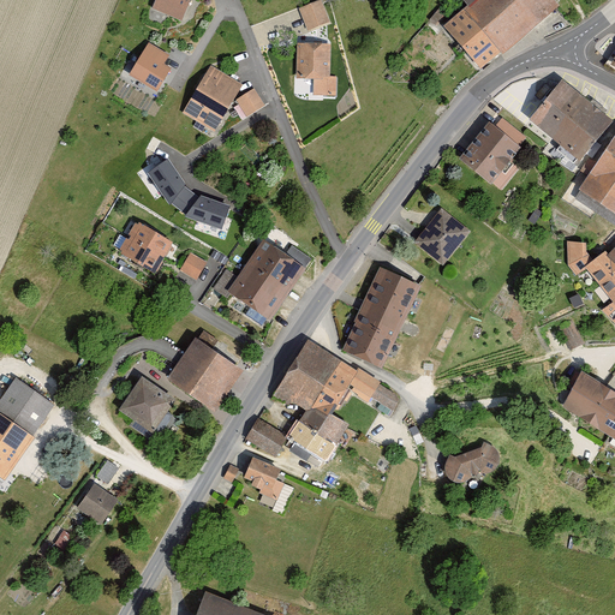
[(157,0),(155,9),(185,22),(193,0),(157,0)]
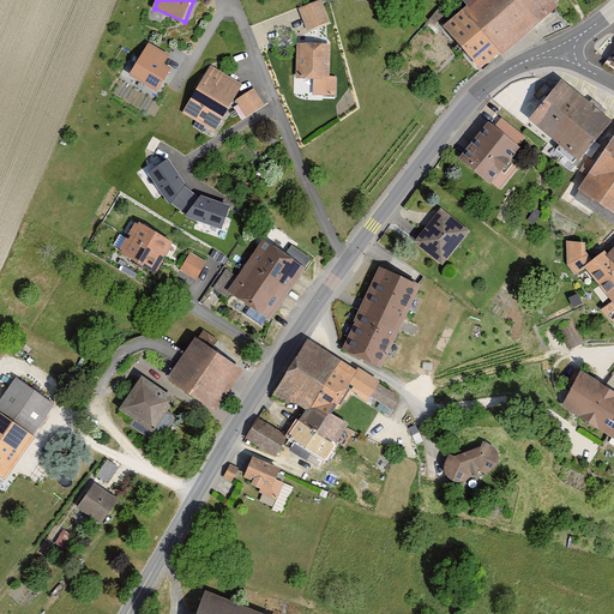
[(321,0),(299,8),(308,32),(331,24),(321,0)]
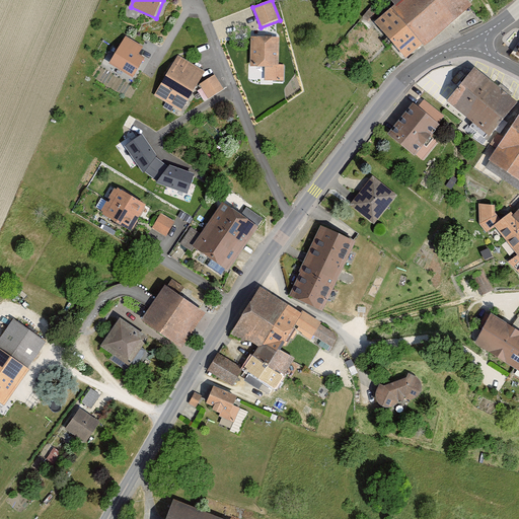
[(390,0),(397,6),(380,21),(410,56),(426,43),(428,44),(474,3),(471,0),(390,0)]
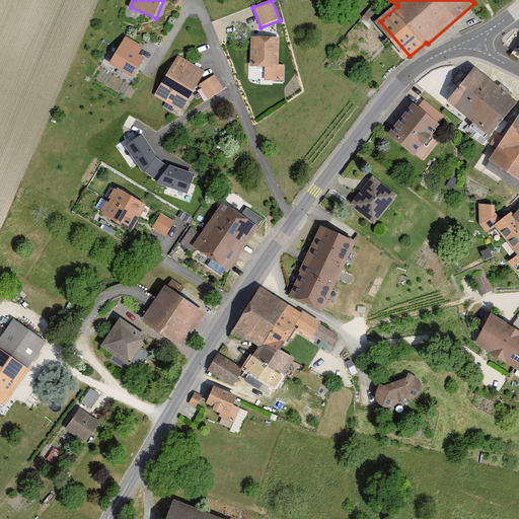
[(143,46),(126,35),(108,64),(133,78),(145,58),(139,54),(143,46)]
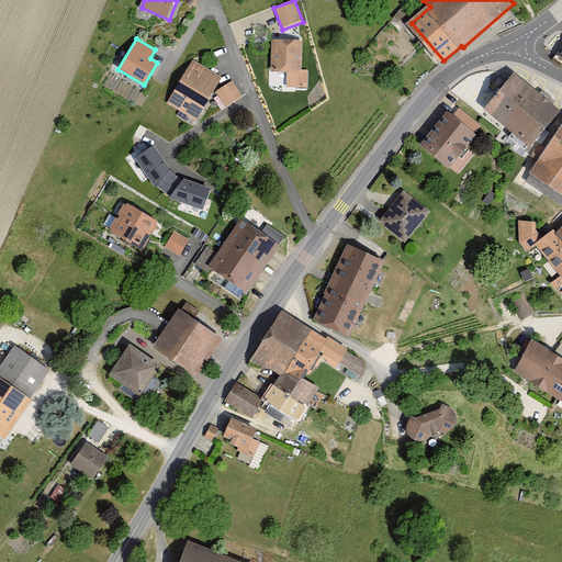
[(272,69),(295,70),(294,88),(307,88),(308,70),(304,70),(304,41),(273,40),(272,69)]
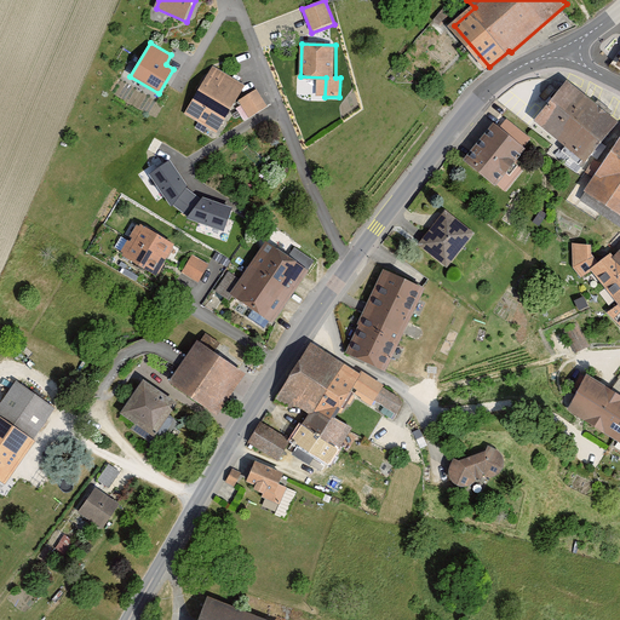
[(218,132),(245,86),(213,68),(187,114),(218,132)]
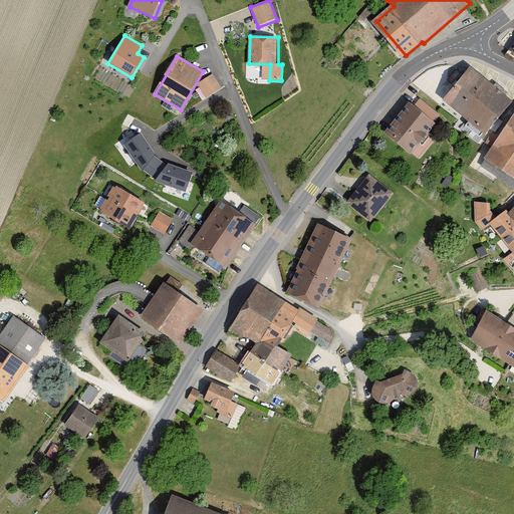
[(513,102),(470,67),(443,101),(487,137),(513,102)]
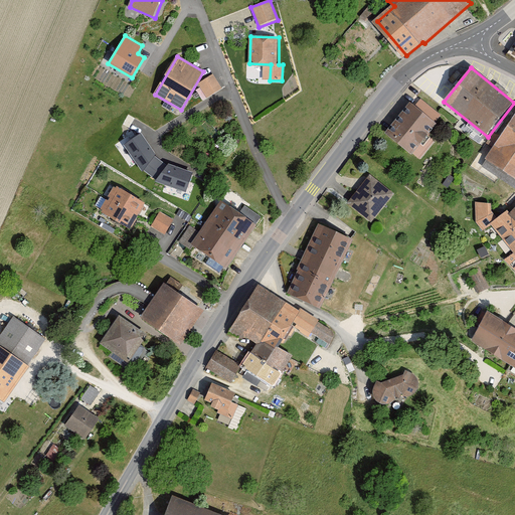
[(222,90),(214,74),(198,84),(207,100),(222,90)]
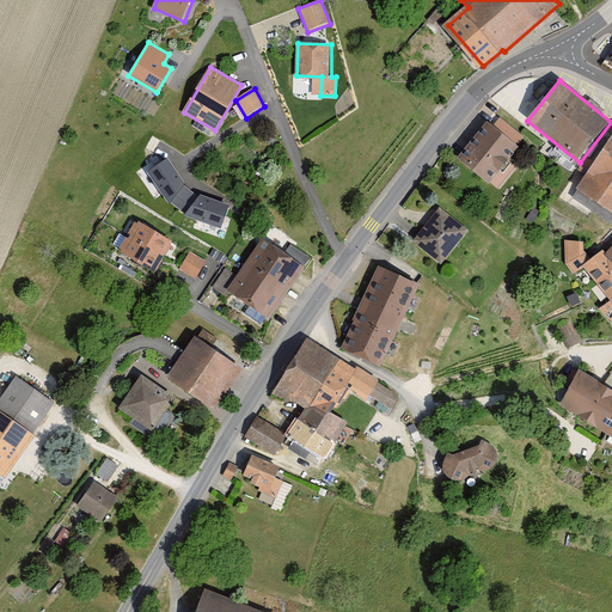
[(525,146),(489,121),(460,159),(496,185),(525,146)]
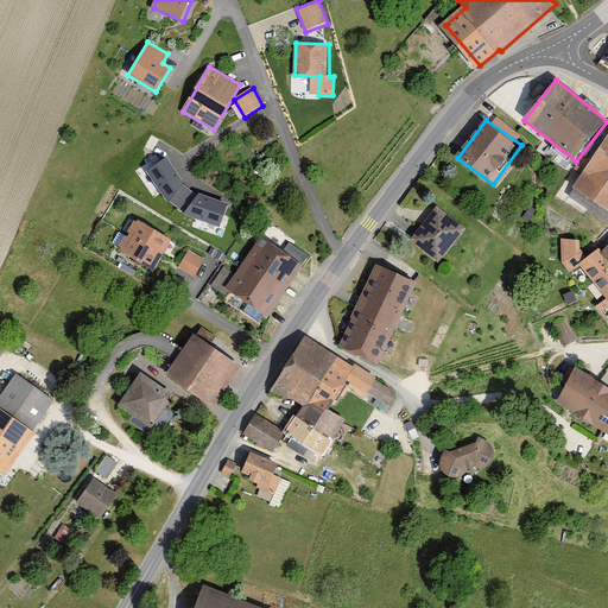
[(607,139),(578,187),(607,206),(607,139)]
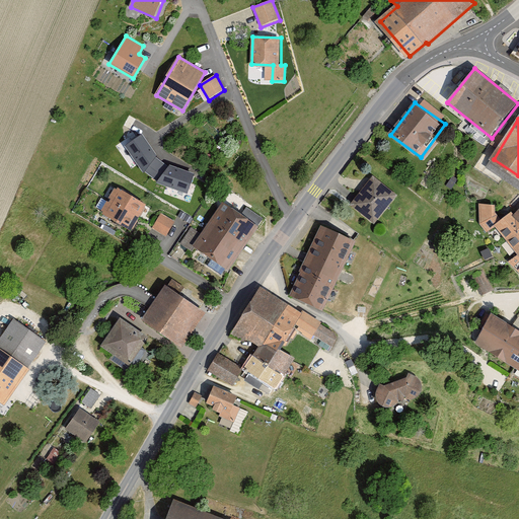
[(142,134),(125,146),(143,173),(145,171),(156,157),(157,156),(142,134)]
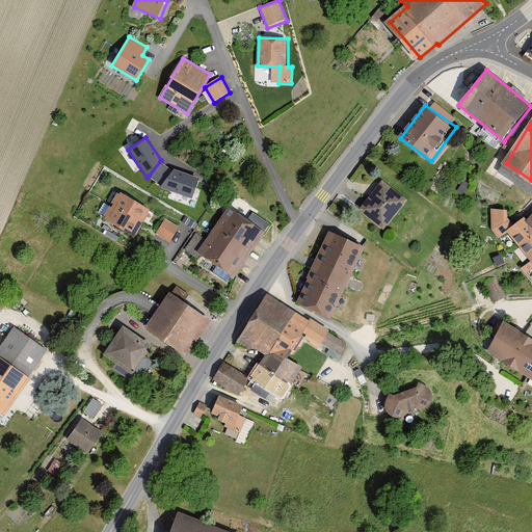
[(173,170),(160,161),(149,176),(161,186),(173,170)]
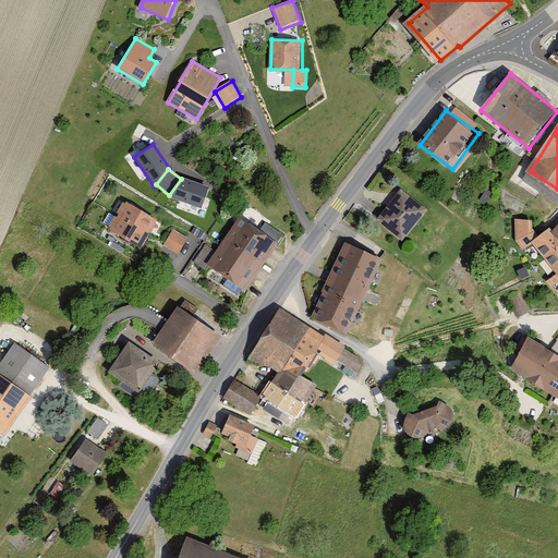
[(208,187),(182,178),(181,179),(169,195),(168,196),(201,209),(208,187)]
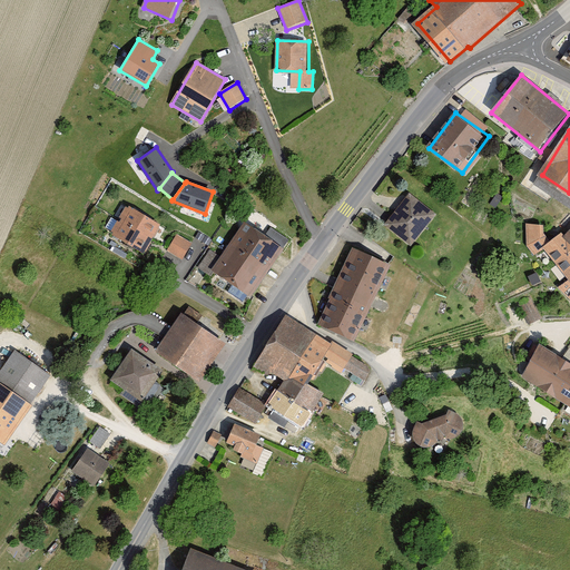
[(413,247),(440,214),(412,192),(385,225),(413,247)]
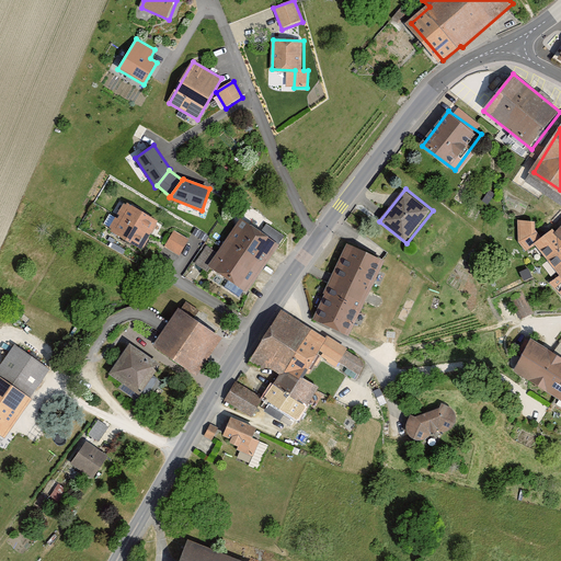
[(142,250),(160,221),(128,203),(111,230),(142,250)]
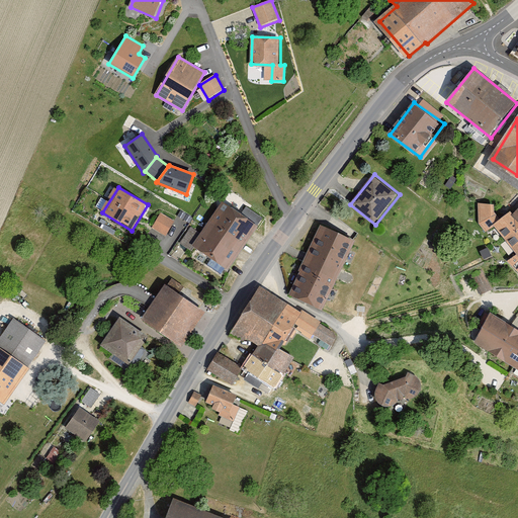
[(508,238),(517,230),(517,216),(513,212),(507,217),(499,208),(497,197),(480,197),(480,220),(488,234),(497,228),(508,238)]
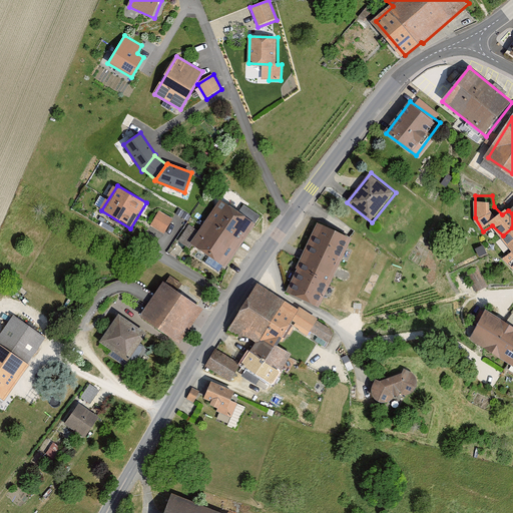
[(228,268),(258,223),(221,199),(200,231),(192,243),(228,268)]
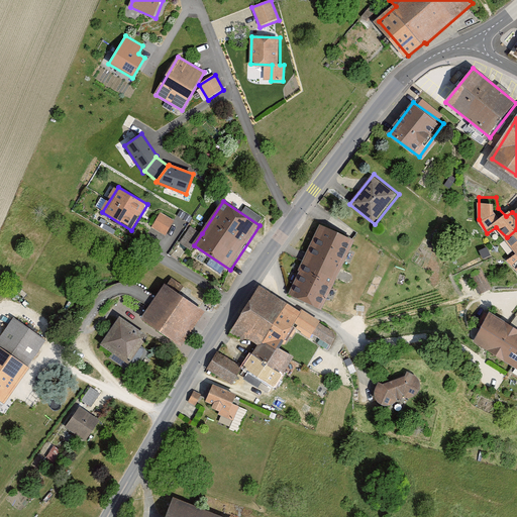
[(152,228),(167,236),(176,221),(161,213),(152,228)]
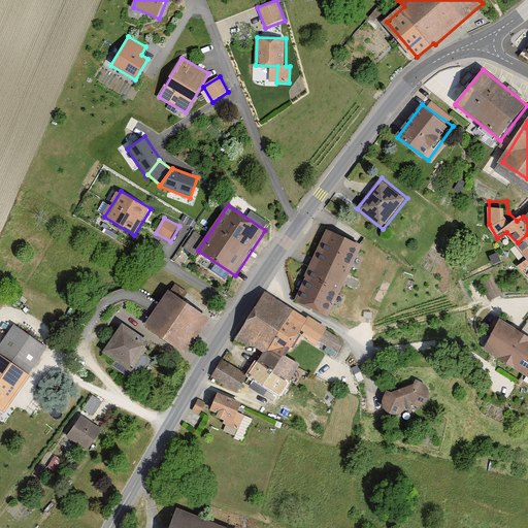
[(365,244),(329,229),(297,300),(333,316),(365,244)]
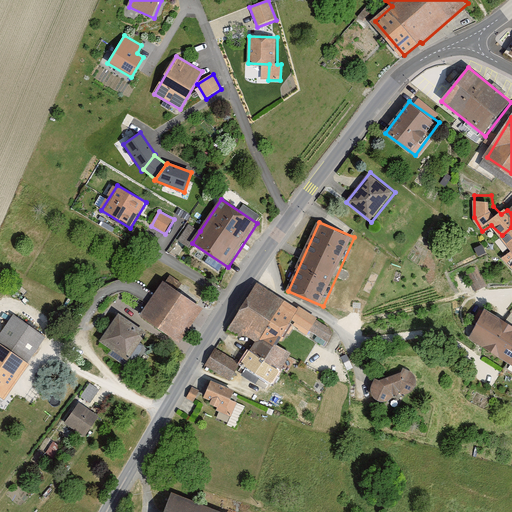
[(200,231),(189,224),(177,241),(189,248),(192,243),(200,231)]
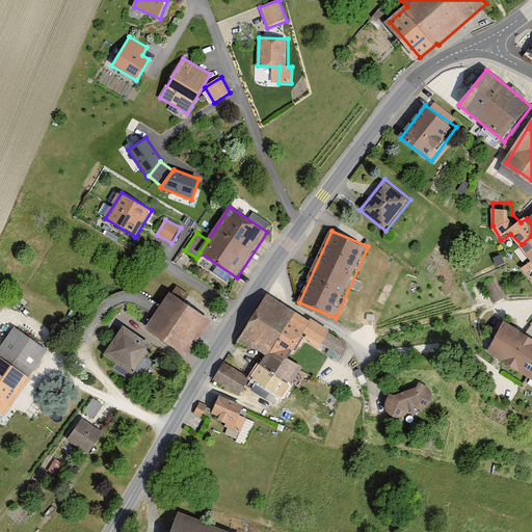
[(531,236),(522,244),(531,256),(531,236)]
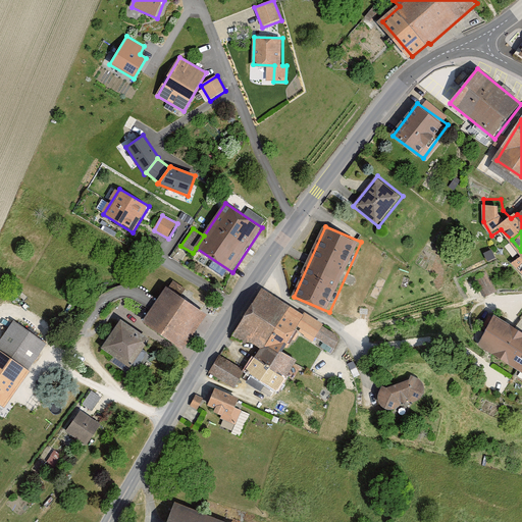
[(186,351),(209,315),(169,289),(146,324),(186,351)]
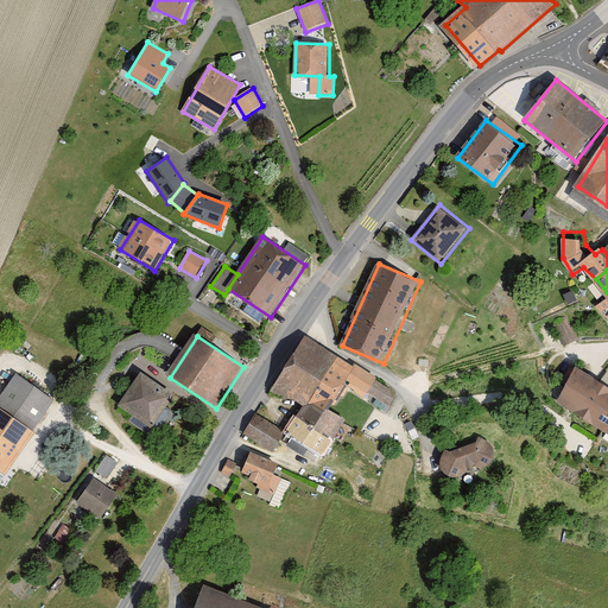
[(327,379),(341,358),(304,340),(273,393),(296,403),(314,373),(327,379)]
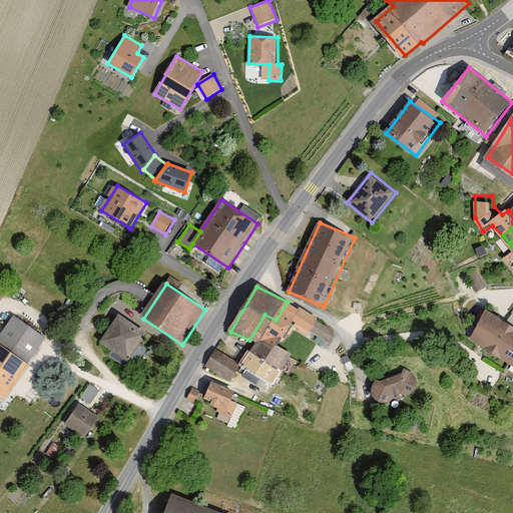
[(296,327),(301,311),(288,302),(276,320),(265,315),(249,340),(255,344),(287,338),(296,327)]
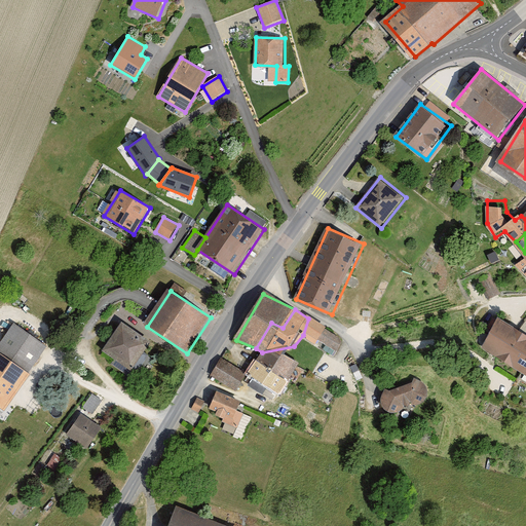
[(310,315),(308,318),(303,335),(316,342),(322,341),(340,351),(345,341),(324,324),(310,315)]
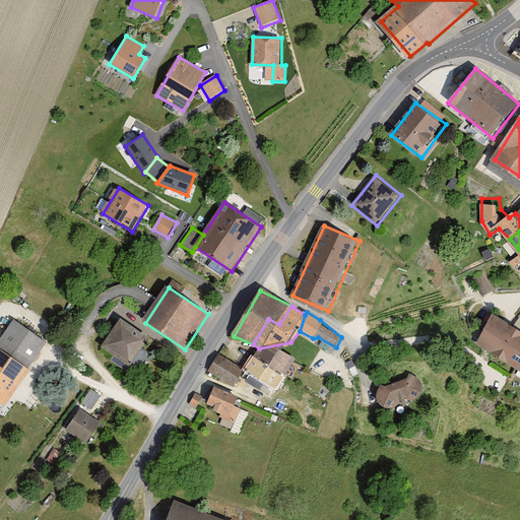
[(477,343),(495,354),(513,326),(495,315),(477,343)]
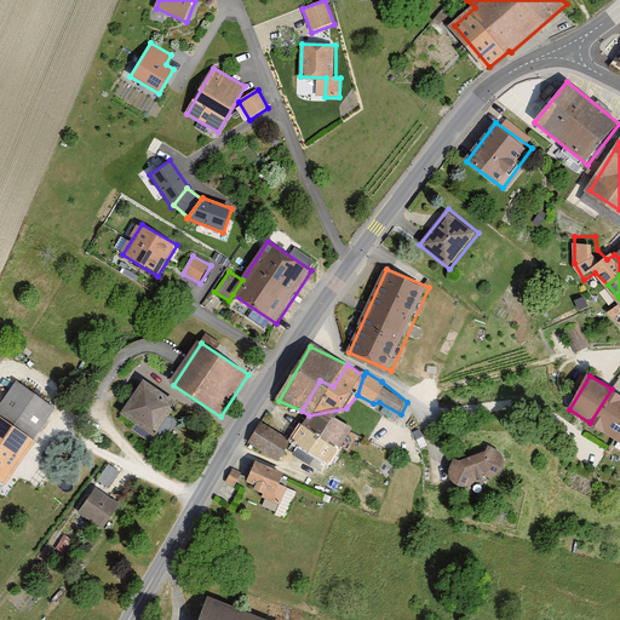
[(171,418),(181,403),(145,382),(124,415),(143,428),(138,435),(160,448),(176,422),(171,418)]
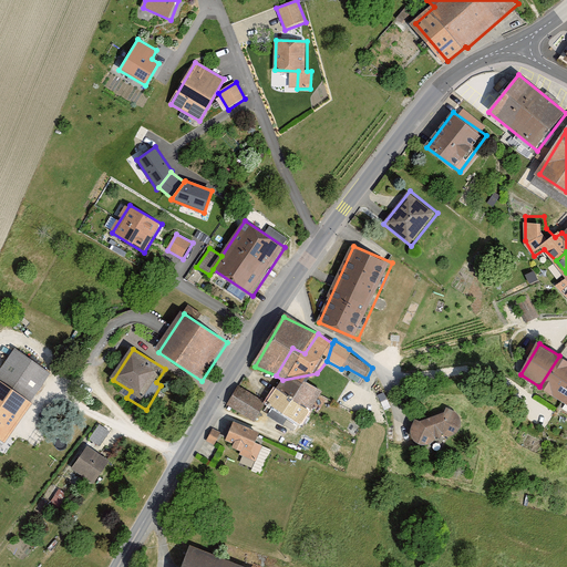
[(0,439),(6,442),(52,374),(17,350),(0,373),(0,439)]
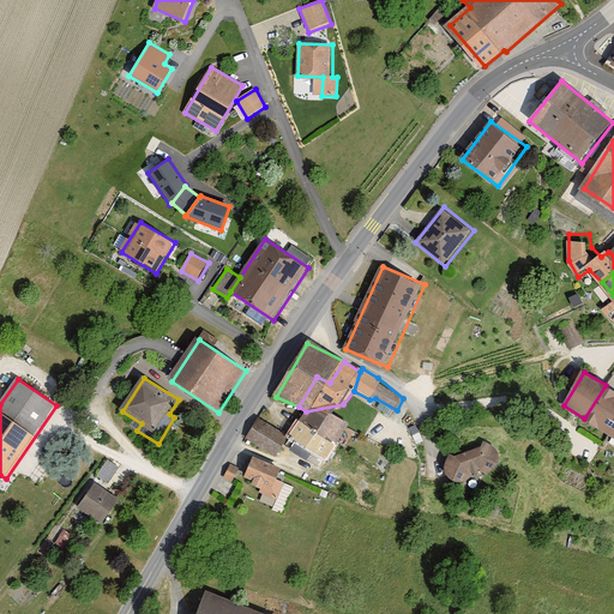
[(584,419),(606,432),(613,417),(613,390),(606,385),(584,419)]
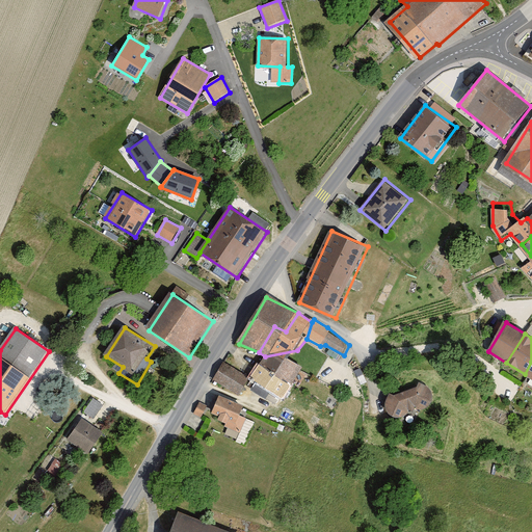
[(292,360),(297,350),(265,356),(251,382),(286,400),(306,368),(292,360)]
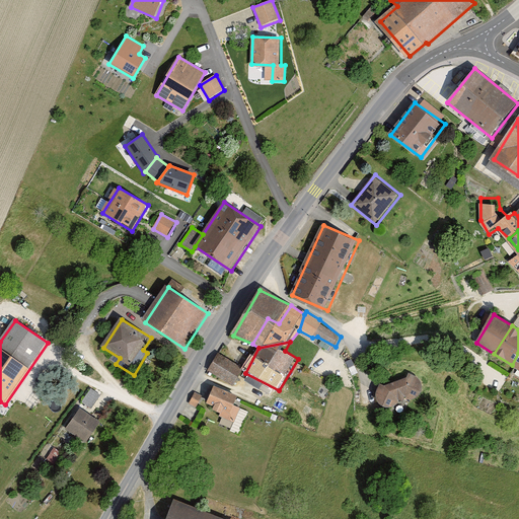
[(244,369),(218,354),(208,372),(234,387),(244,369)]
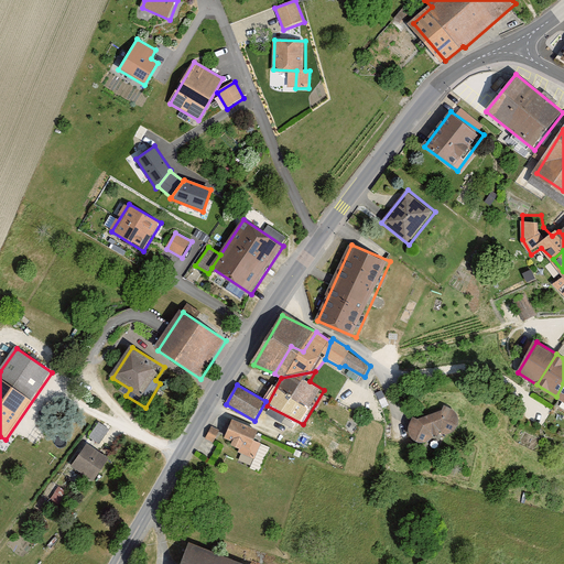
[(447,407),(443,411),(422,419),(419,414),(414,419),(410,426),(411,433),(414,437),(420,442),(425,444),(434,441),(436,434),(445,433),(448,435),(454,435),(459,432),(464,427),(463,421),(461,414),(458,411),(456,407),(453,405),(447,407)]
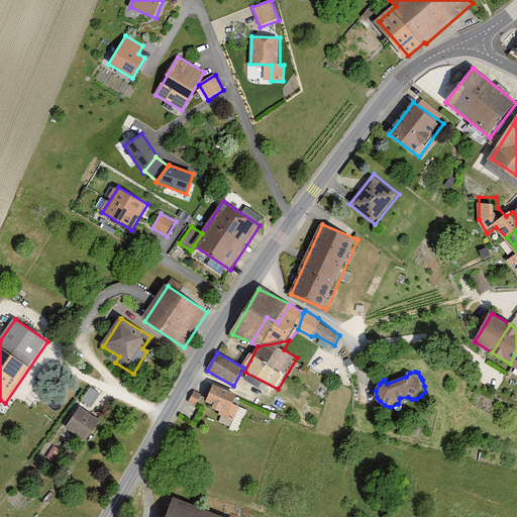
[(89,409),(101,395),(91,387),(79,401),(89,409)]
